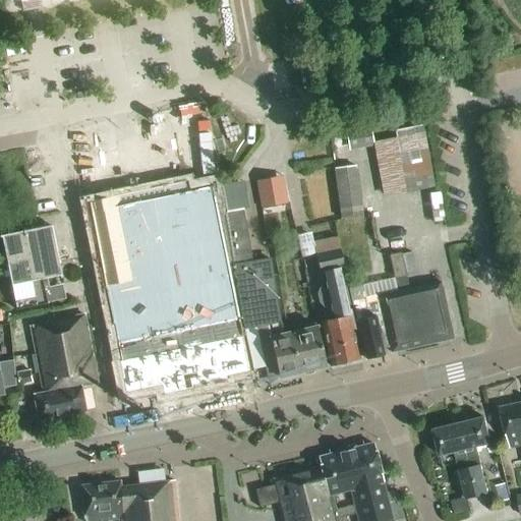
[(5,46),(7,59),(22,56),(19,44),(5,46)]
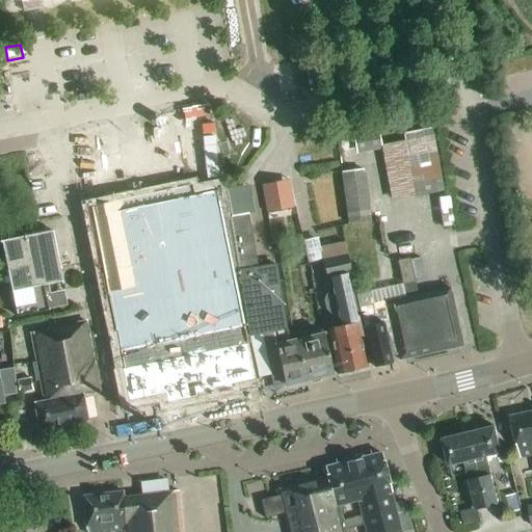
[(377,131),(352,135),(355,155),(379,151),(378,147),(380,147),(377,131)]
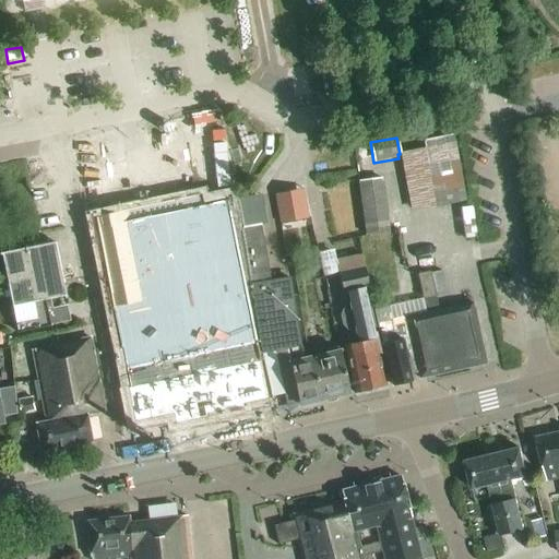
[(427,149),(438,207),(464,202),(453,139),(427,143),(427,149)]
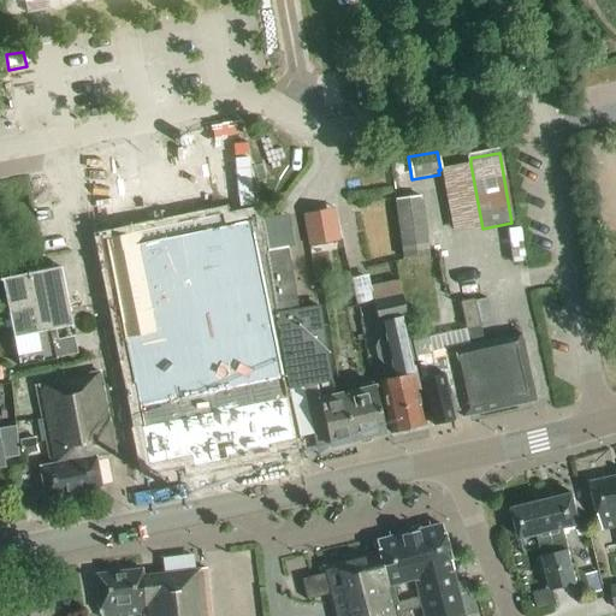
[(427,256),(419,199),(392,202),(401,260),(427,256)]
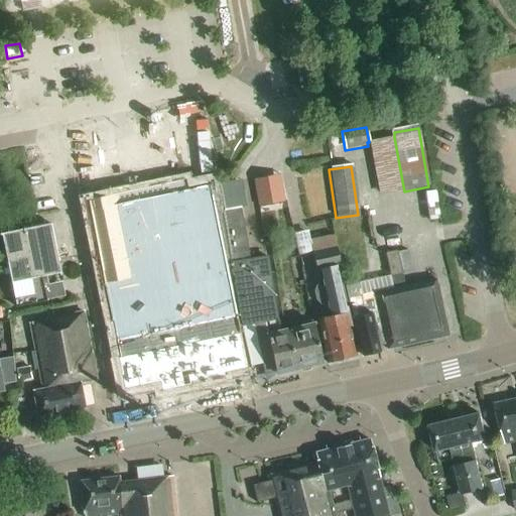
[(297,171),(286,173),(294,220),(305,218),(297,171)]
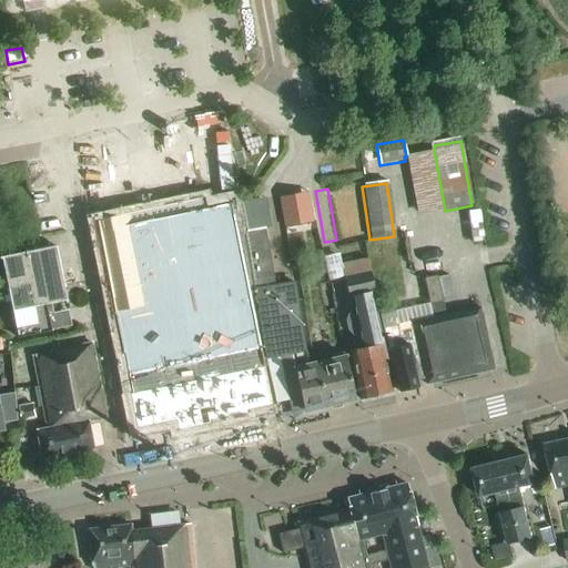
[(300,226),(294,194),(279,198),(284,229),(300,226)]
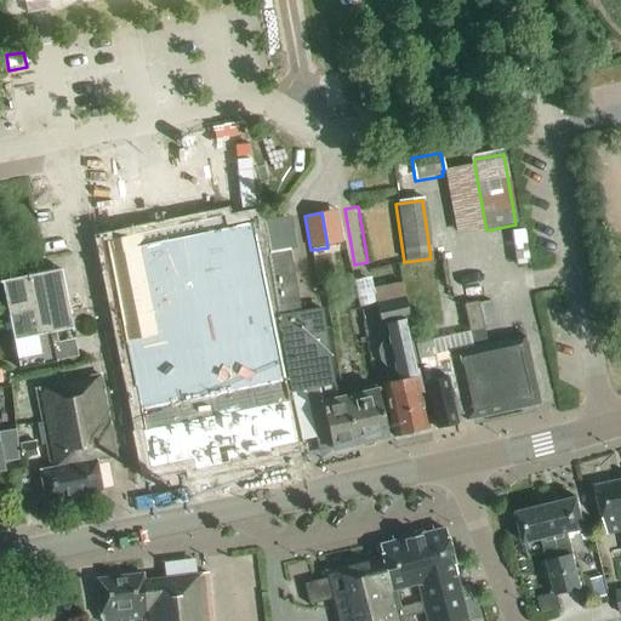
[(298,442),(255,217),(107,246),(143,427),(141,427),(148,466),(192,457),(194,468),(233,461),(232,457),(272,450),(271,446),(298,442)]
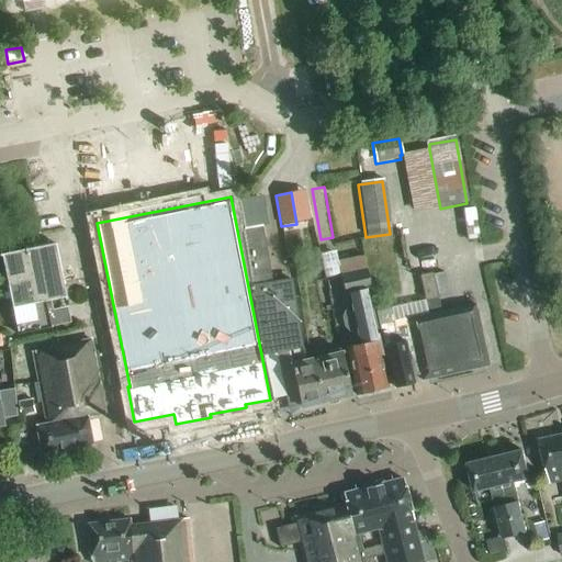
[(325,403),(315,358),(305,359),(291,280),(272,283),(262,227),(267,226),(260,198),(238,202),(265,356),(279,353),(288,400),(300,396),(302,407),(325,403)]
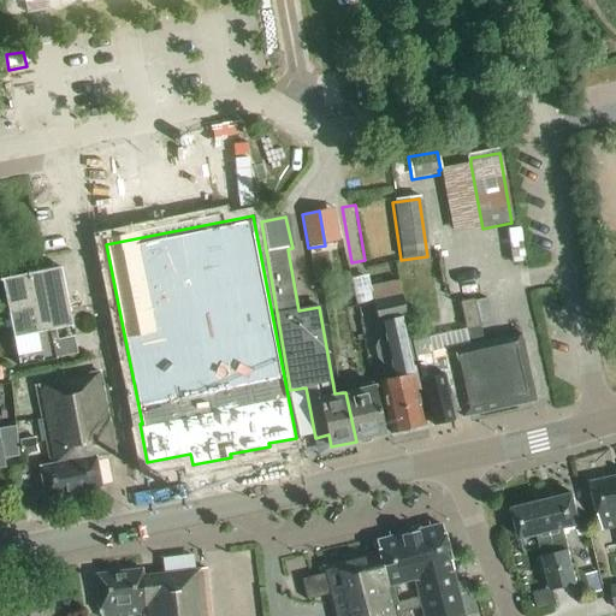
[(73,330),(61,267),(0,279),(0,282),(3,280),(19,367),(57,360),(51,331),(71,326),(72,330),(73,330)]
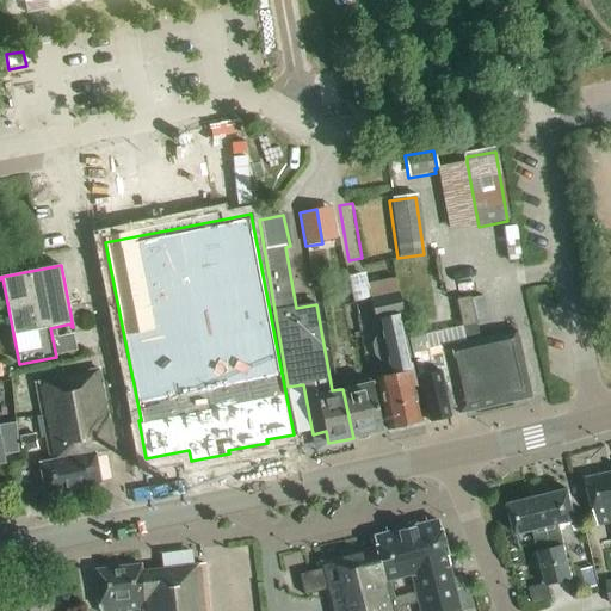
[(365,285),(369,300),(371,300),(375,320),(372,321),(376,340),(374,340),(371,346),(374,357),(378,362),(388,360),(389,364),(388,365),(390,375),(376,378),(388,431),(421,423),(403,337),(408,335),(403,314),(402,314),(395,278),(365,285)]
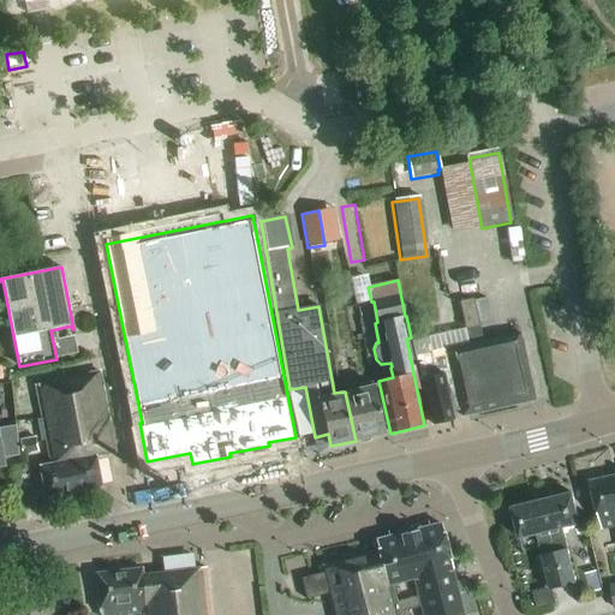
[(458,302),(464,330),(466,346),(447,351),(448,356),(440,358),(452,407),(459,405),(461,418),(533,401),(519,334),(481,342),(477,328),(471,303),(471,299),(458,302)]
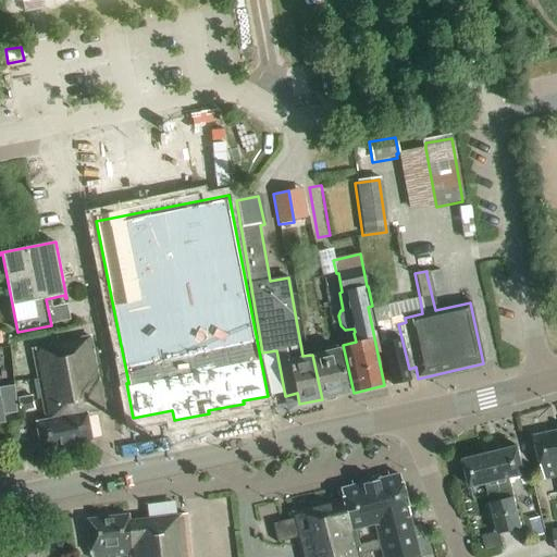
[(426,274),(432,297),(444,294),(440,271),(426,274)]
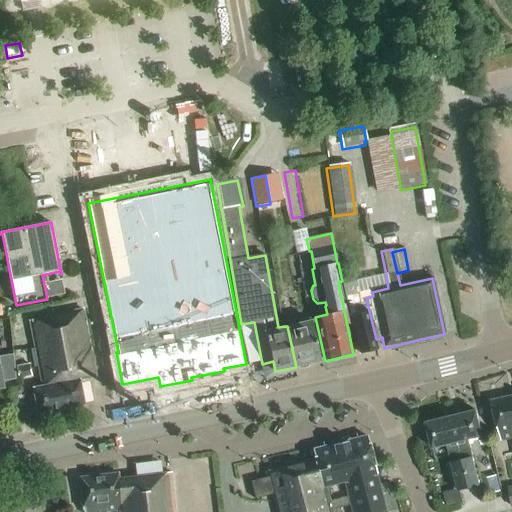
[(378,349),(376,339),(366,298),(360,299),(356,282),(342,285),(357,353),(378,349)]
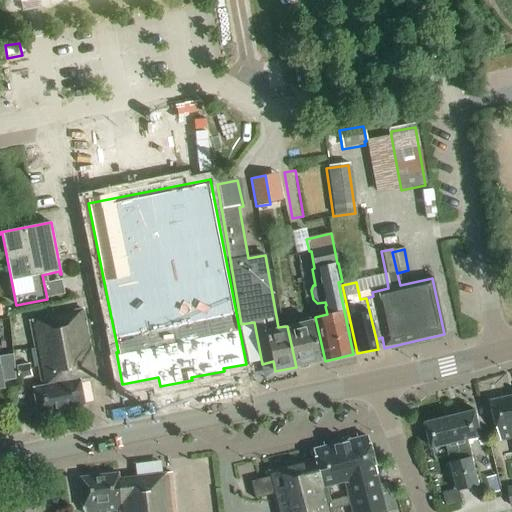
[(83,310),(46,317),(46,319),(32,322),(45,387),(35,389),(40,414),(85,405),(80,381),(97,378),(83,310)]
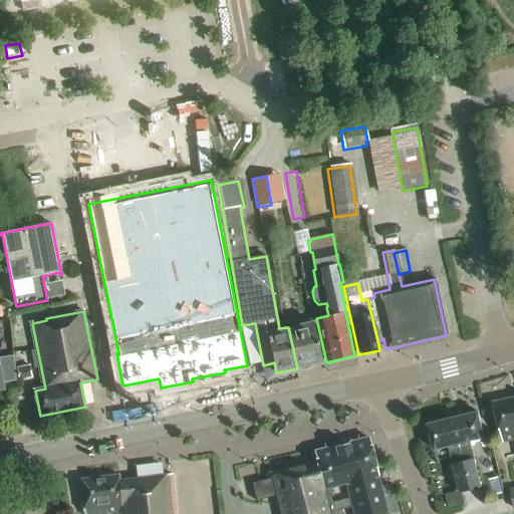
[(288,327),(297,368),(321,363),(313,321),(288,327)]
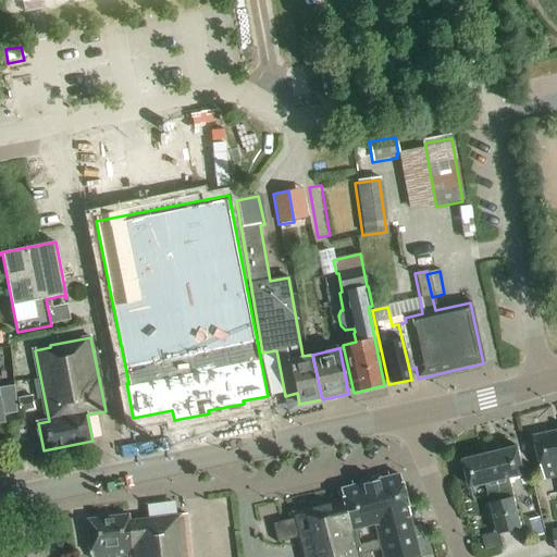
[(33,411),(31,397),(14,399),(17,413),(33,411)]
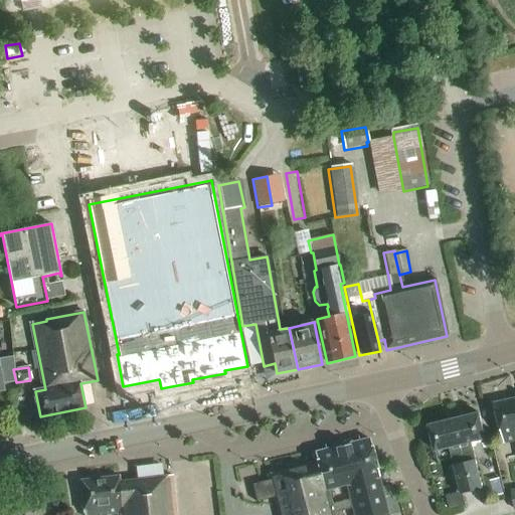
[(514,398),(495,403),(504,445),(514,442),(514,398)]
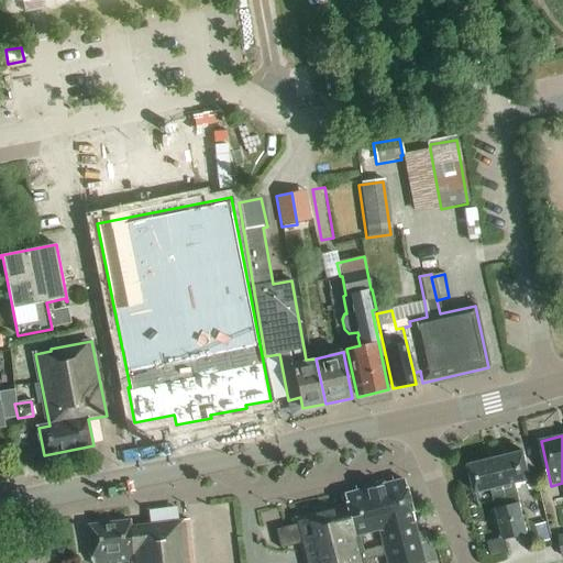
[(532,481),(525,453),(496,461),(508,508),(520,505),(515,485),(532,481)]
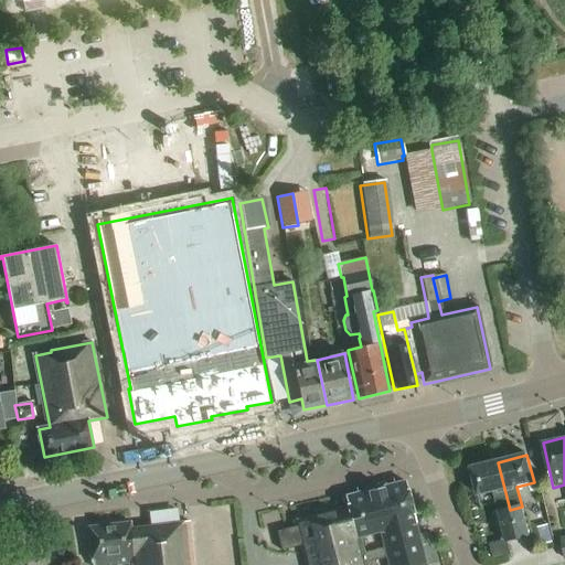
[(510,510),(498,462),(473,469),(481,497),(493,493),(499,512),(510,510)]
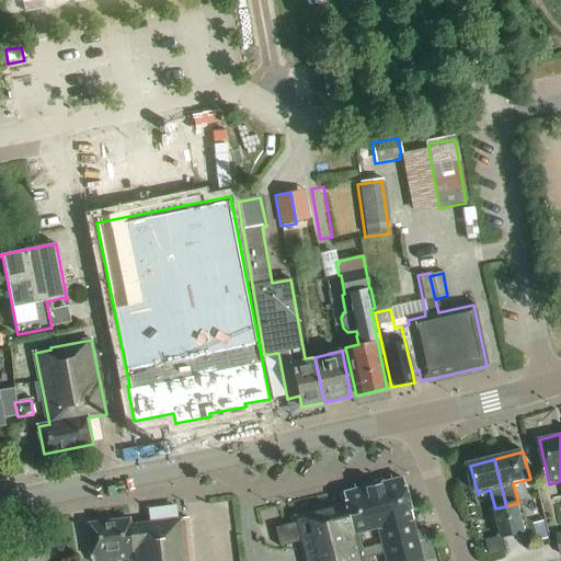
[(421,560),(412,522),(413,522),(403,479),(393,481),(343,494),(346,504),(293,518),(295,527),(286,529),(285,525),(264,530),(267,541),(279,545),(298,539),(304,558),(299,559),(299,560),(366,560),(359,534),(379,529),(387,560),(421,560)]
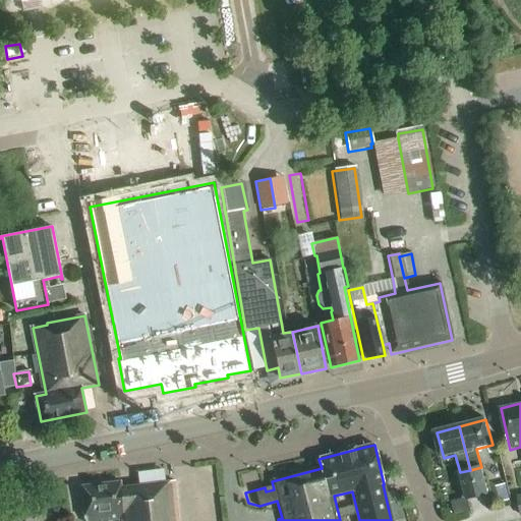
[(488,496),(481,467),(470,470),(460,472),(467,502),(488,496)]
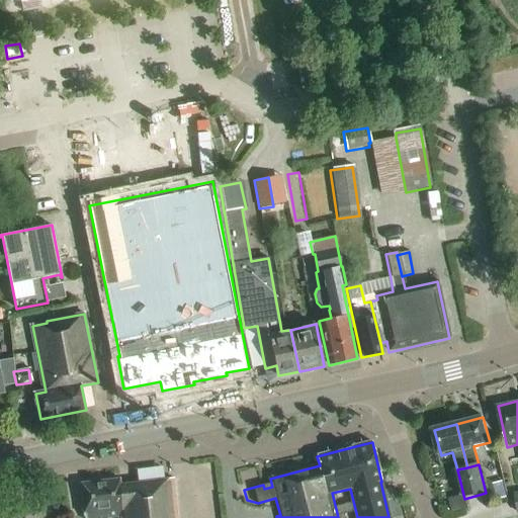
[(176,517),(173,482),(121,487),(120,480),(81,484),(84,517),(100,517),(120,516),(119,517),(176,517)]
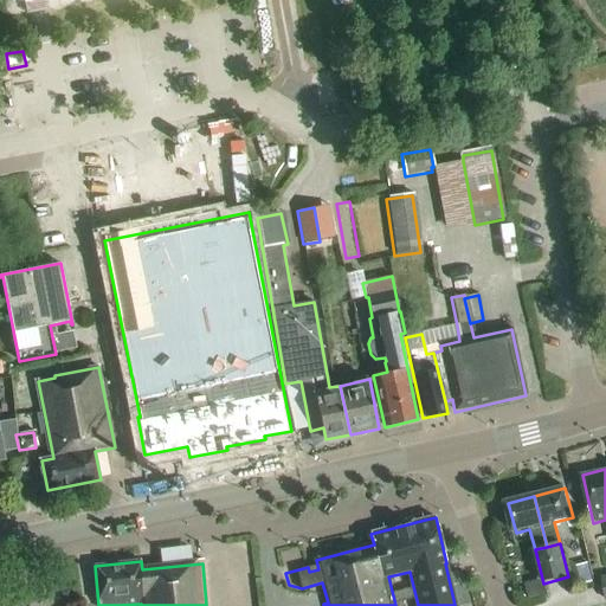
[(546,595),(542,579),(523,584),(528,600),(546,595)]
